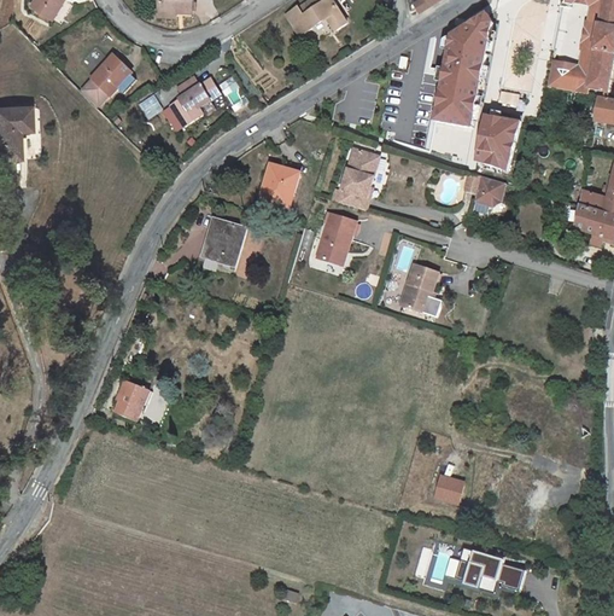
[(30,0),(28,5),(50,18),(59,0),(30,0)]
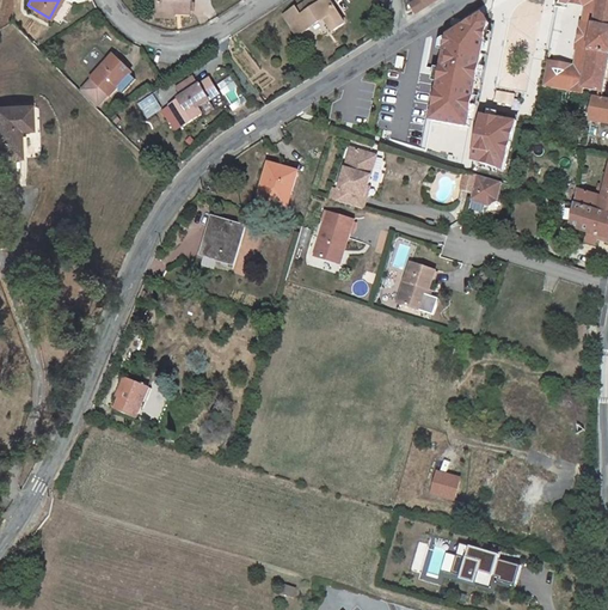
[(154,0),(154,14),(188,17),(188,0),(154,0)]
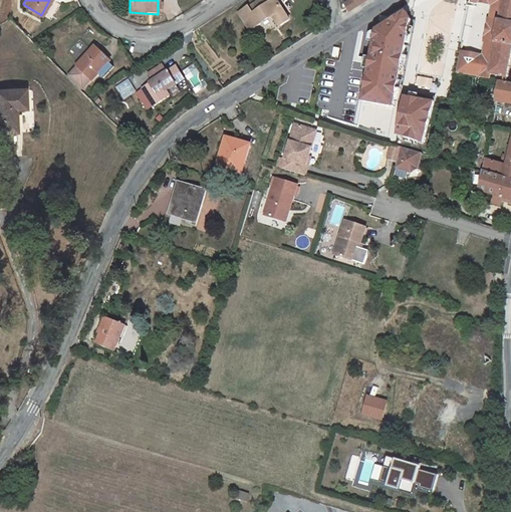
[(254,0),(238,11),(242,18),(246,16),(250,22),(254,19),(255,21),(269,13),(277,25),(287,18),(275,0),(271,0),(264,4),(261,0),(254,0)]
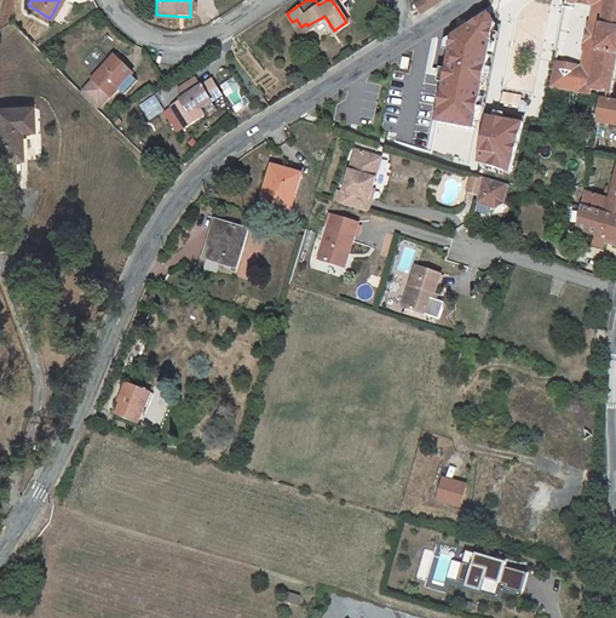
[(414,0),(419,10),(436,0),(414,0)]
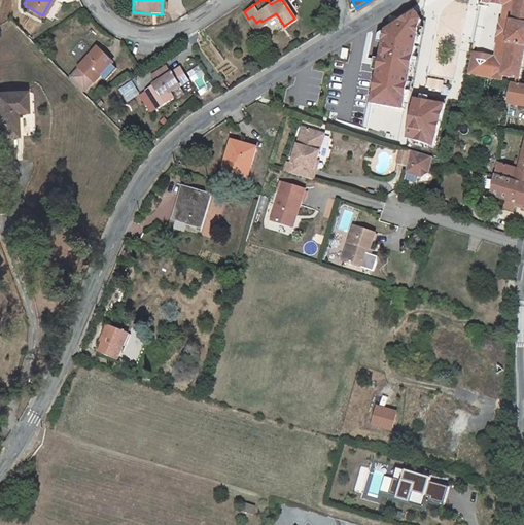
[(499,0),(498,3),(502,4),(499,24),(497,24),(494,42),(495,42),(492,57),(483,55),(484,53),(478,50),(477,54),(469,51),(465,72),(499,79),(500,75),(518,78),(523,47),(523,0),(499,0)]
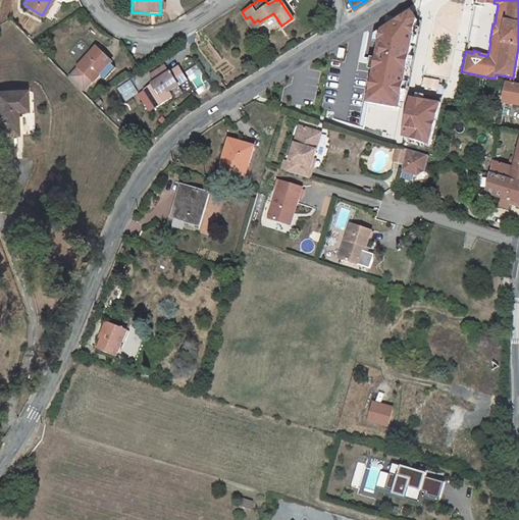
[(409,7),(378,26),(363,104),(398,110),(416,17),(409,7)]
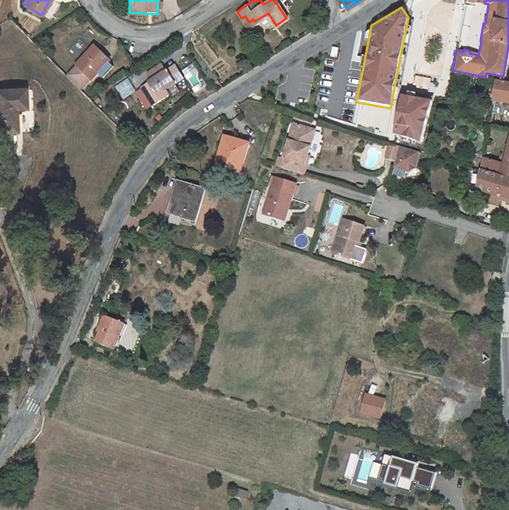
[(90,79),(108,59),(93,44),(74,64),(75,65),(67,74),(80,87),(88,77),(90,79)]
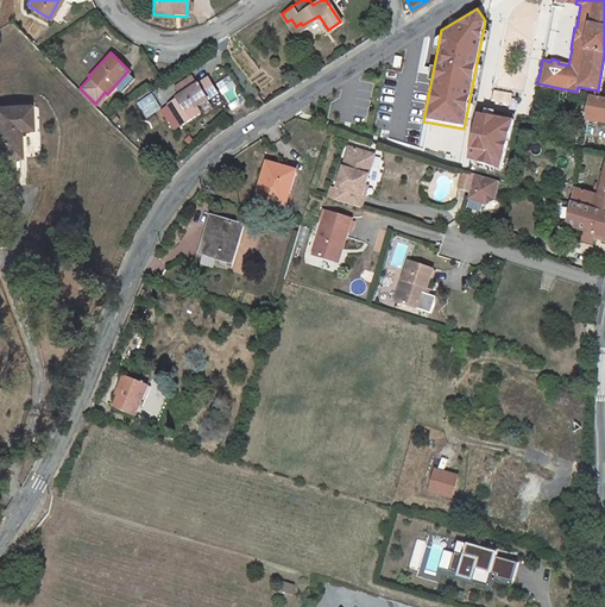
[(165,104),(180,124),(197,113),(194,106),(207,98),(206,95),(214,89),(206,76),(194,85),(188,75),(172,85),(178,94),(165,104)]
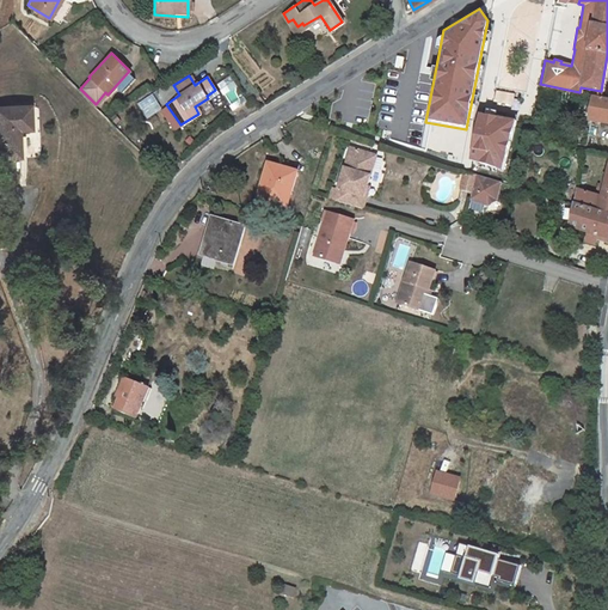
[(607,98),(583,93),(583,97),(590,98),(587,117),(607,121),(607,98)]
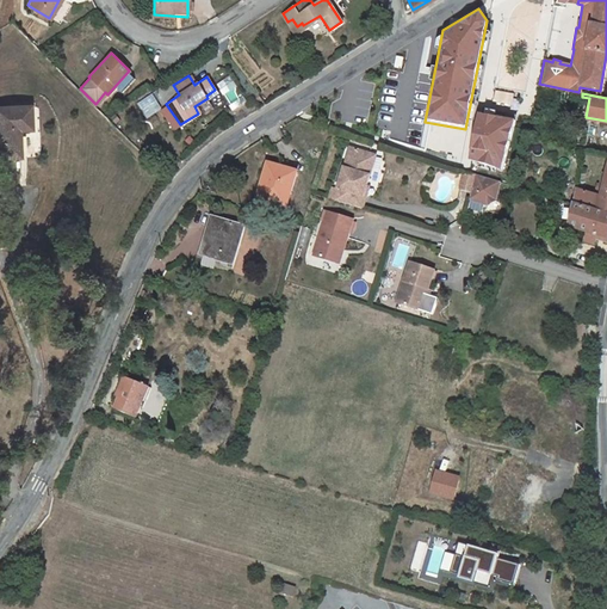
[(29,129),(26,105),(0,106),(0,157),(17,157),(16,130),(29,129)]
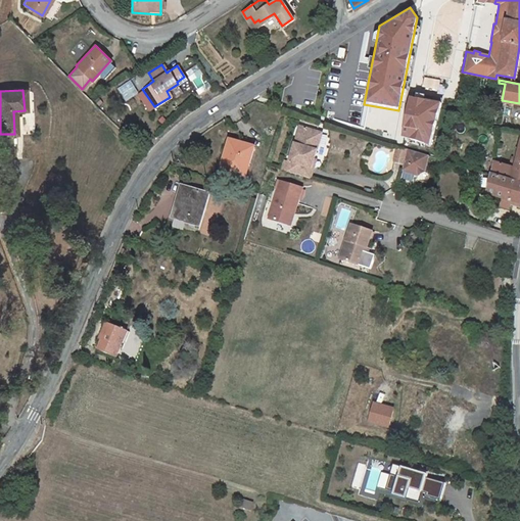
[(439,101),(409,93),(397,137),(428,144),(439,101)]
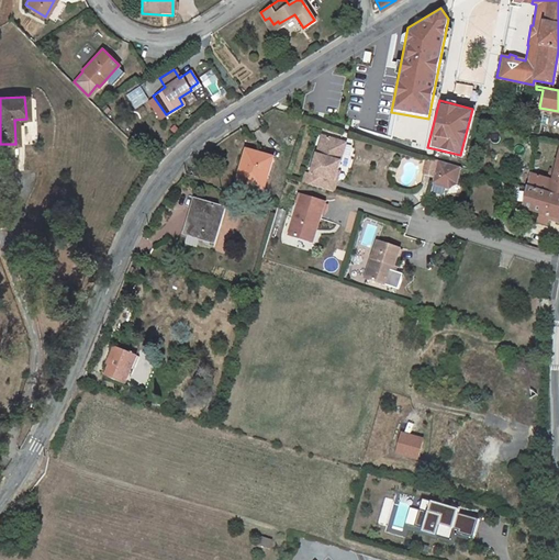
[(367,115),(367,133),(390,133),(391,115),(367,115)]
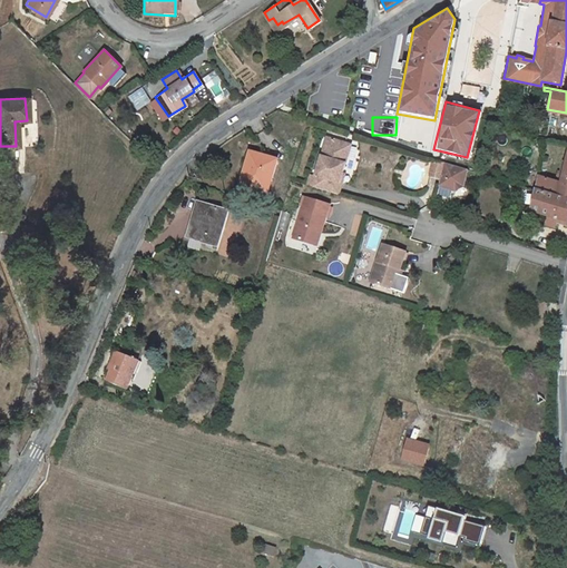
[(303,185),(335,194),(340,182),(335,180),(338,173),(340,173),(343,163),(340,162),(345,144),(325,137),(313,176),(306,174),(303,185)]
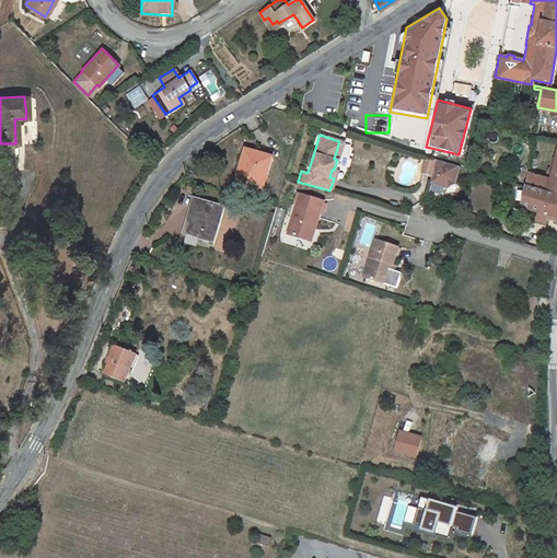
[(337,160),(343,142),(339,141),(334,159),(337,160)]
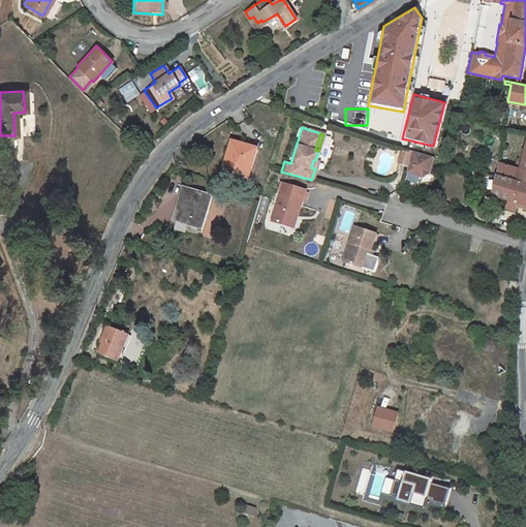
[(246,166),(250,167),(255,148),(230,141),(225,156),(229,157),(228,160),(226,159),(223,172),(243,178),(246,166)]
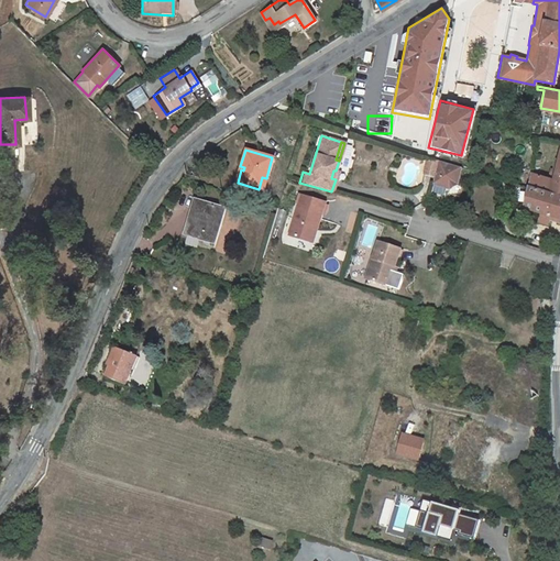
[(423,172),(434,175),(437,161),(426,157),(423,172)]
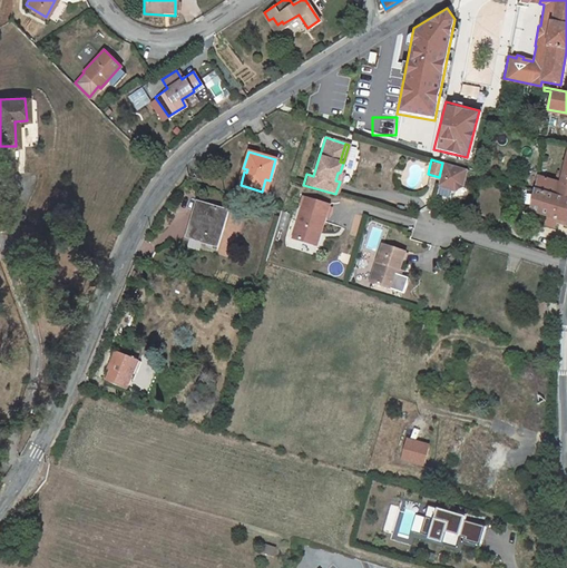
[(551,195),(566,199),(566,177),(560,176),(559,178),(555,177),(551,176),(550,179),(541,177),(543,172),(538,170),(535,191),(551,195)]
